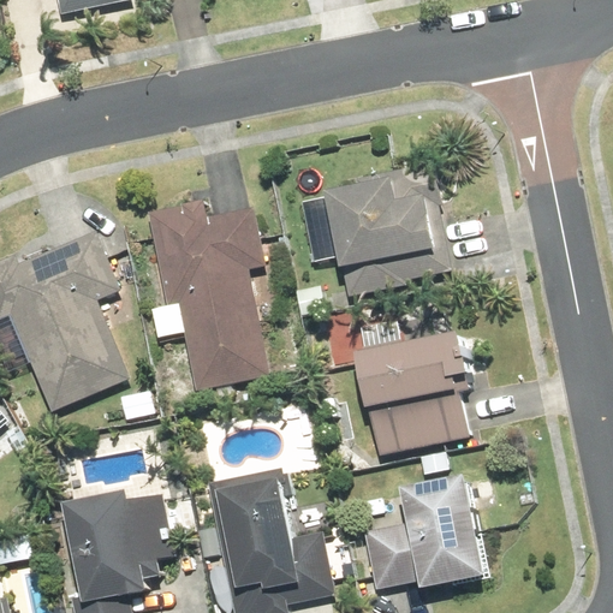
[(57,0),(60,16),(131,0),(57,0)]
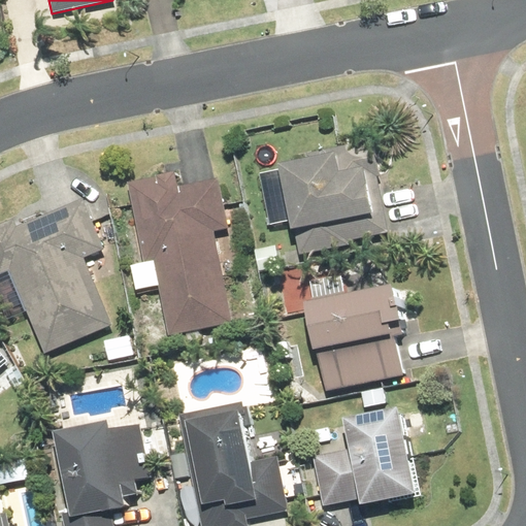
[(304,157),(276,163),(290,229),(293,228),(298,254),(347,244),(346,239),(387,231),(375,175),(379,175),(370,138),(303,153),(304,157)]
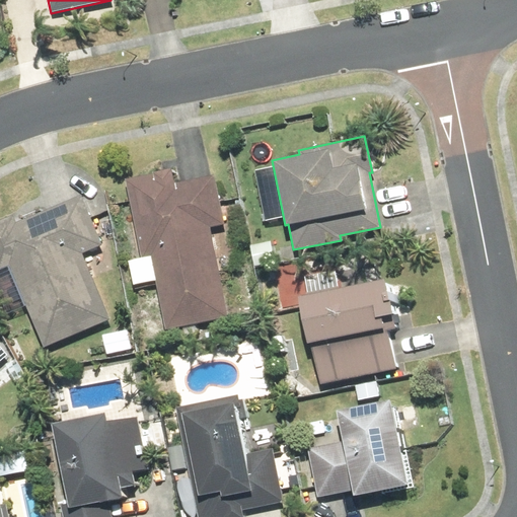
[(151,173),(124,178),(139,257),(128,260),(132,284),(155,280),(164,328),(226,317),(209,226),(223,223),(213,174),(172,182),(170,167),(151,171),(151,173)]
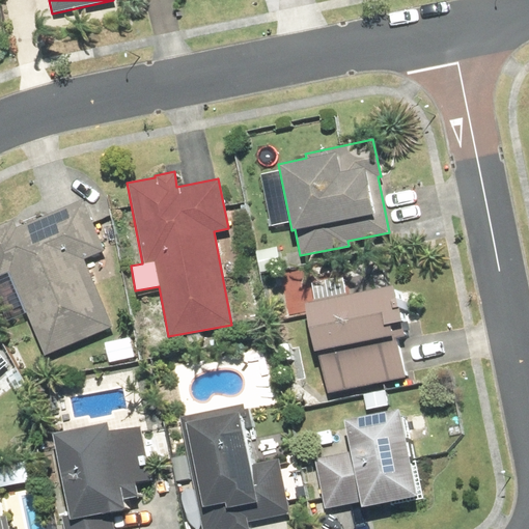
[(16,227),(12,219),(0,223),(0,273),(7,271),(44,355),(111,326),(82,259),(104,250),(82,199),(16,227)]
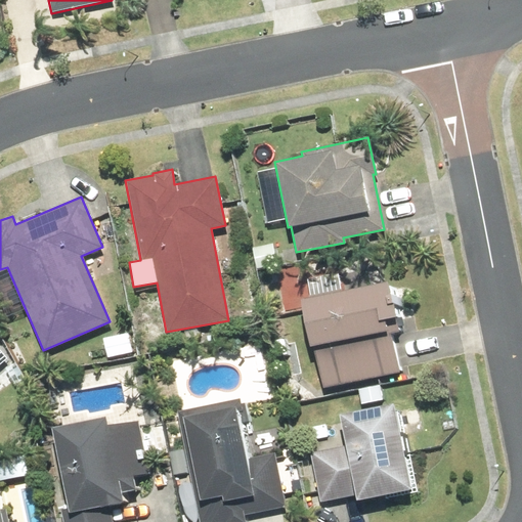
[(387,281),(300,300),(309,347),(312,346),(321,388),(398,372),(390,334),(397,332),(387,281)]
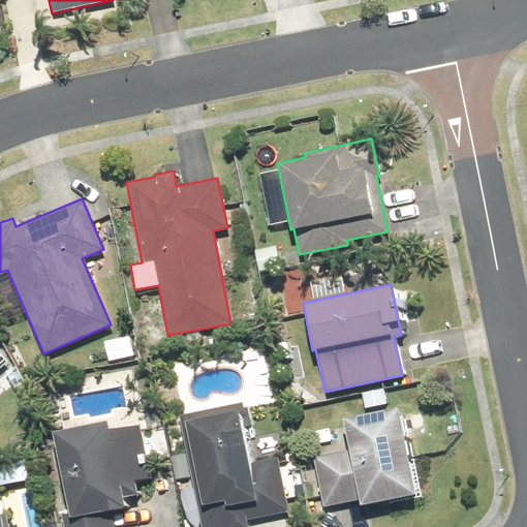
[(103,341),(110,362),(135,353),(129,333),(103,341)]
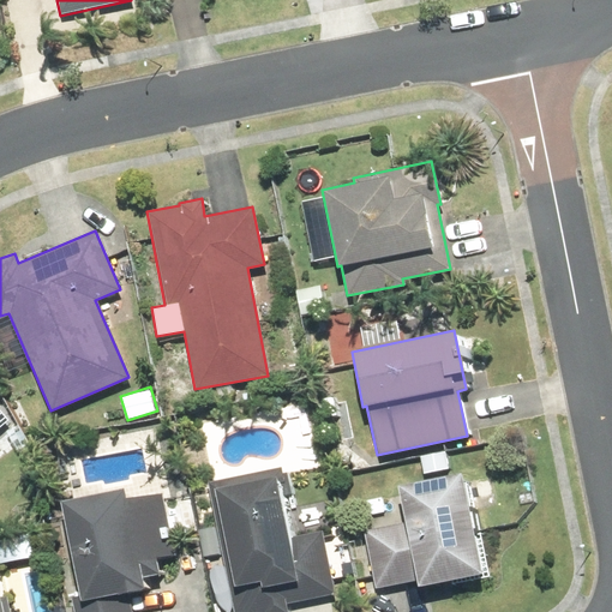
[(281,467),(207,481),(232,611),(286,611),(285,603),(334,593),(322,529),(287,537),(280,497),(291,495),(286,472),(282,473),(281,467)]
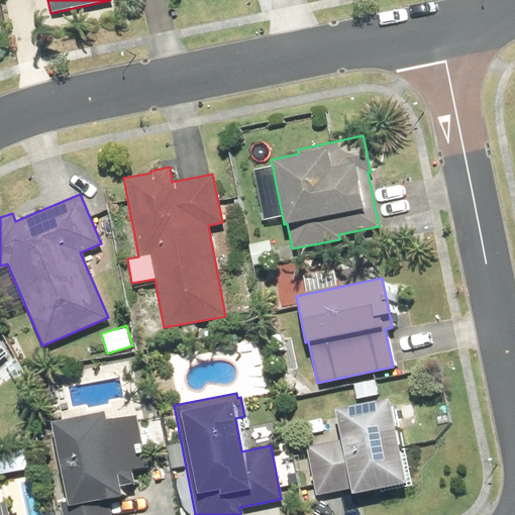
[(339,438),(305,445),(314,495),(349,488),(350,494),(404,483),(388,398),(333,408),(339,438)]
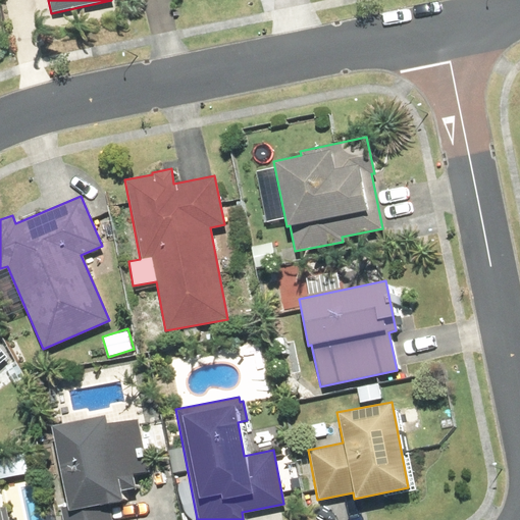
[(105,415),(51,426),(67,511),(60,513),(61,519),(111,519),(108,504),(122,501),(120,489),(136,487),(133,474),(148,471),(138,418),(107,424),(105,415)]
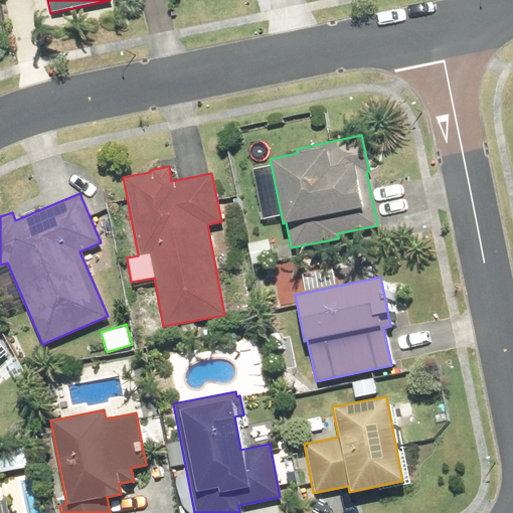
All buildings are outlined.
